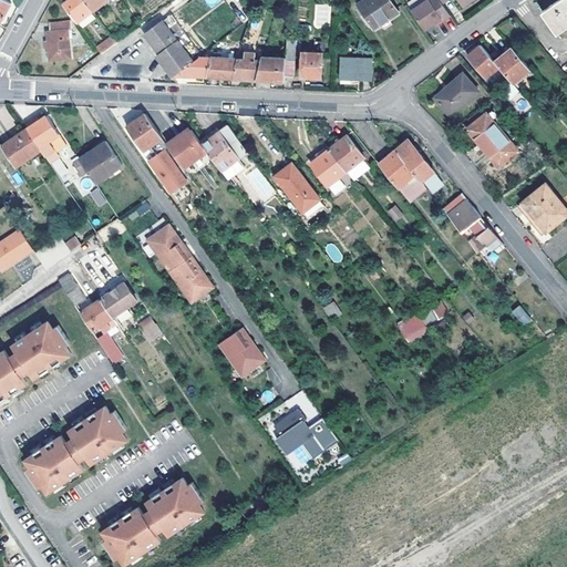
[(0,0),(0,23),(10,3),(2,0),(0,0)]
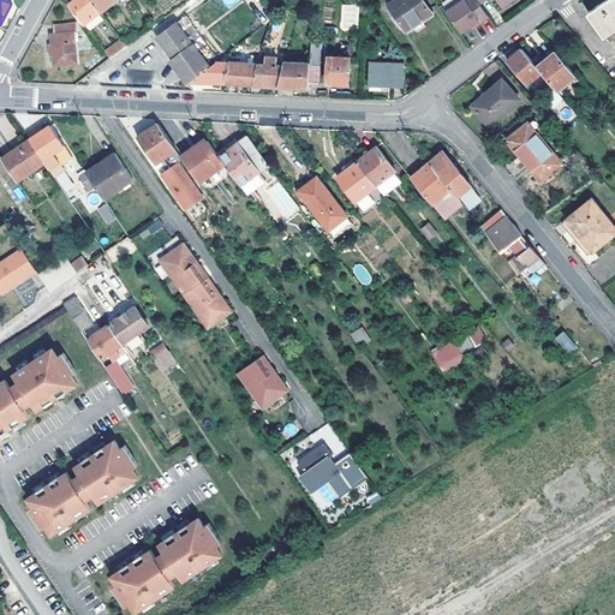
[(90,0),(78,0),(71,7),(85,25),(101,13),(90,0)]
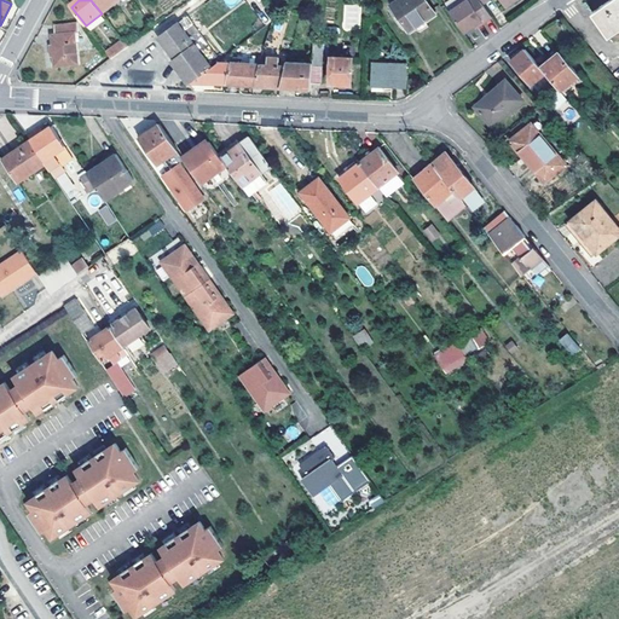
[(91,0),(102,13),(119,0),(91,0)]
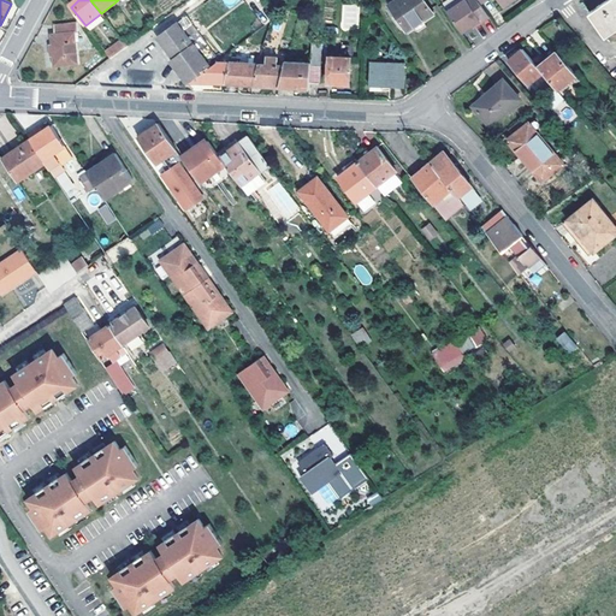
[(404,31),(431,15),(420,0),(395,0),(385,6),(401,30),(403,29),(404,31)]
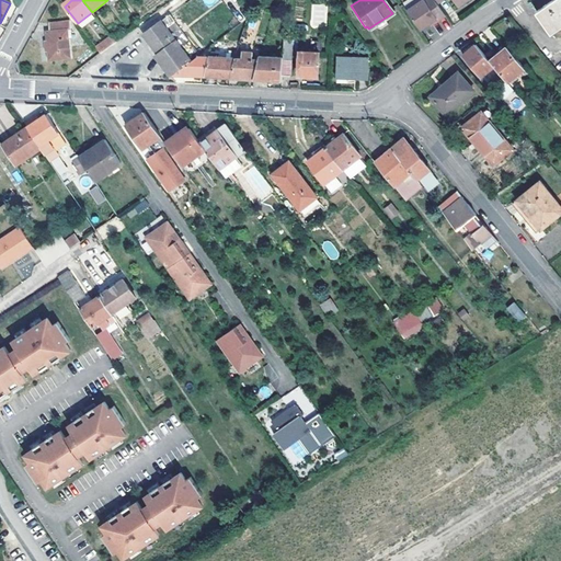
[(421,0),(404,12),(418,32),(426,25),(434,21),(435,23),(444,18),(434,4),(431,0),(421,0)]
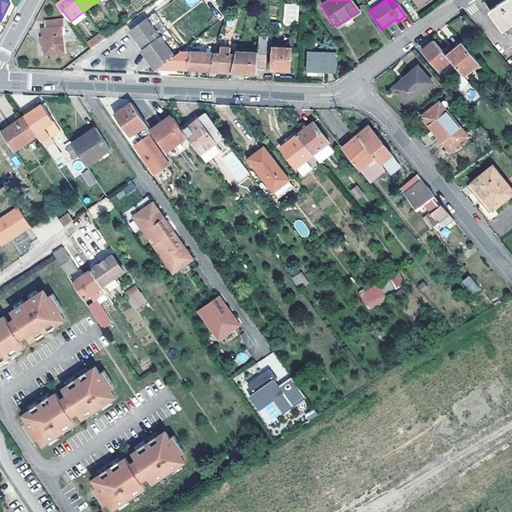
[(409,0),(415,8),(426,0),(409,0)]
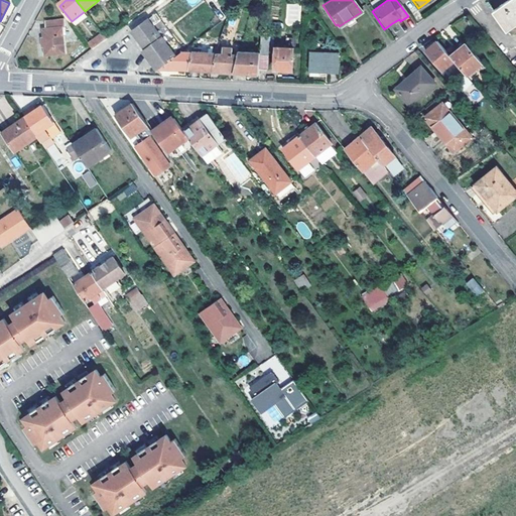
[(506,32),(515,24),(515,0),(509,0),(501,6),(492,12),(506,32)]
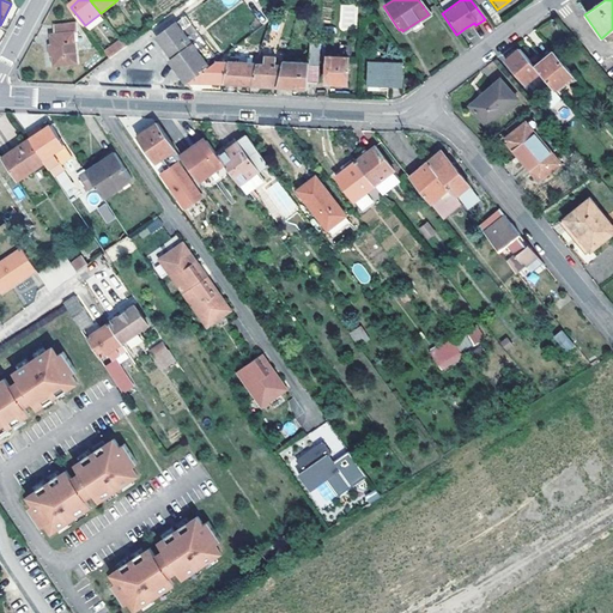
[(85,25),(90,34),(107,22),(101,13),(85,25)]
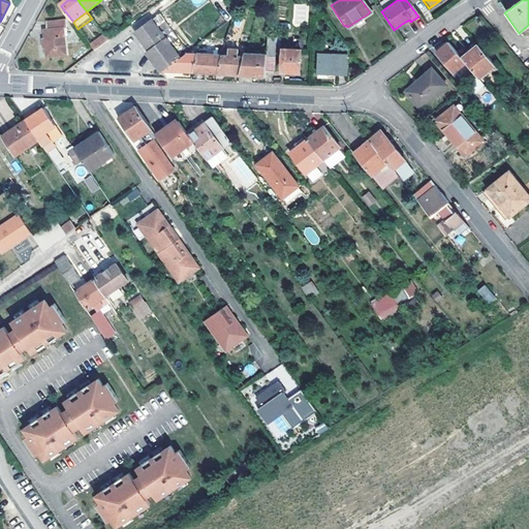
[(66,20),(45,23),(47,30),(44,31),(44,39),(42,39),(43,49),(45,49),(47,56),(66,55),(64,29),(66,29),(66,20)]
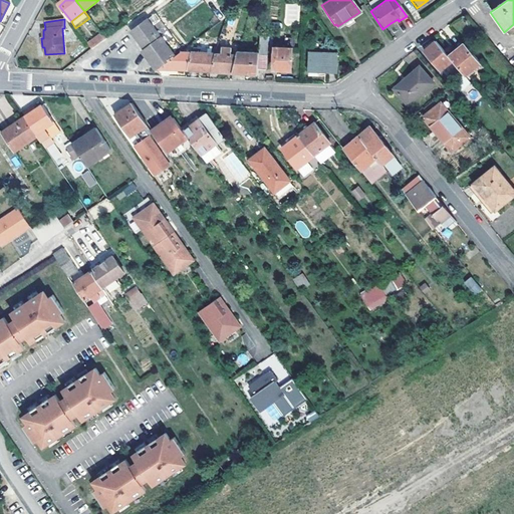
[(156,71),(157,70),(180,52),(183,51),(160,20),(151,26),(147,21),(131,32),(144,50),(142,52),(156,71)]
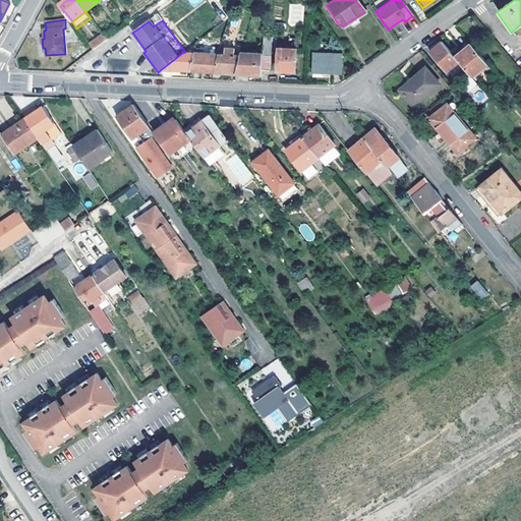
[(90,46),(94,52),(108,41),(104,36),(90,46)]
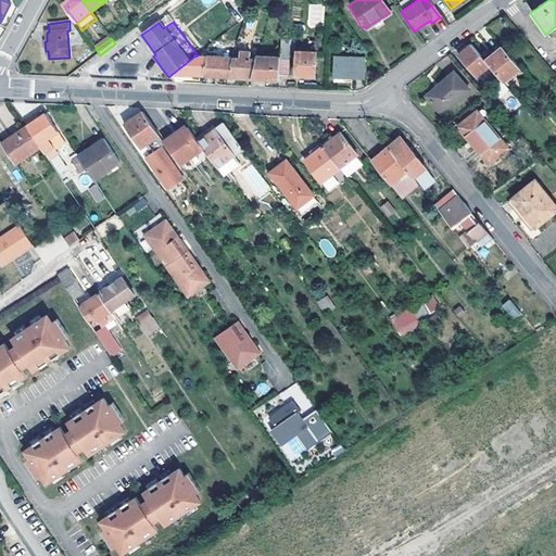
[(279,59),(279,75),(287,75),(288,59),(288,51),(289,51),(289,39),(280,38),(279,58),(279,59)]
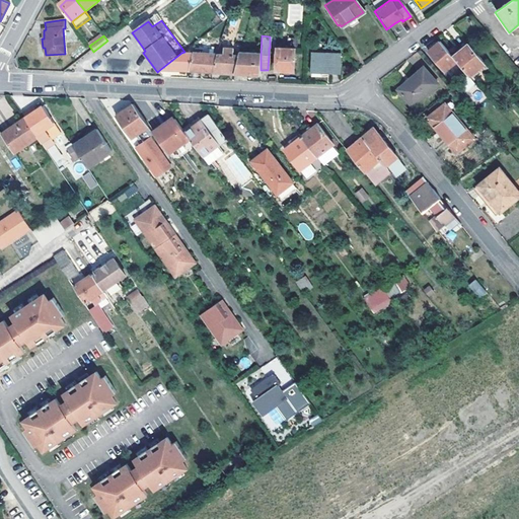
[(450,57),(438,42),(426,52),(443,72),(455,62),(450,57)]
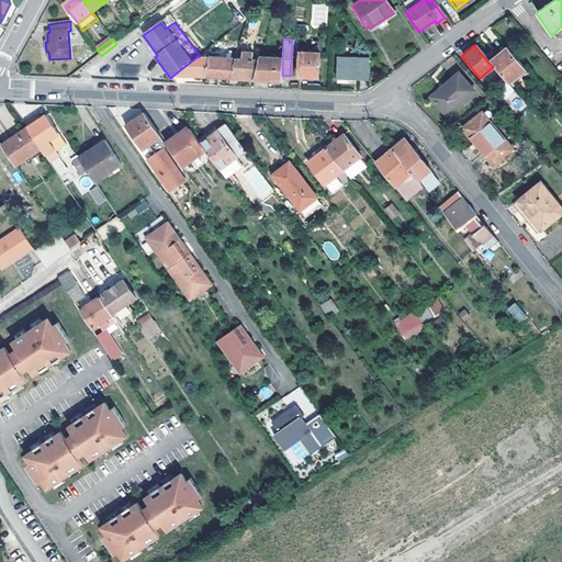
[(505,47),(487,62),(493,67),(503,79),(506,83),(524,69),(505,47)]
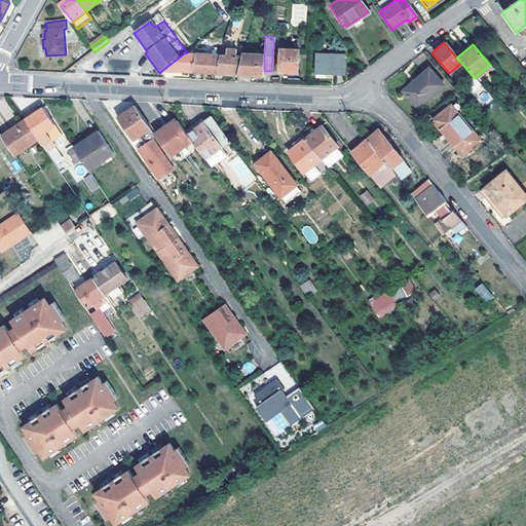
[(299,50),(280,49),(279,71),(298,72),(299,50)]
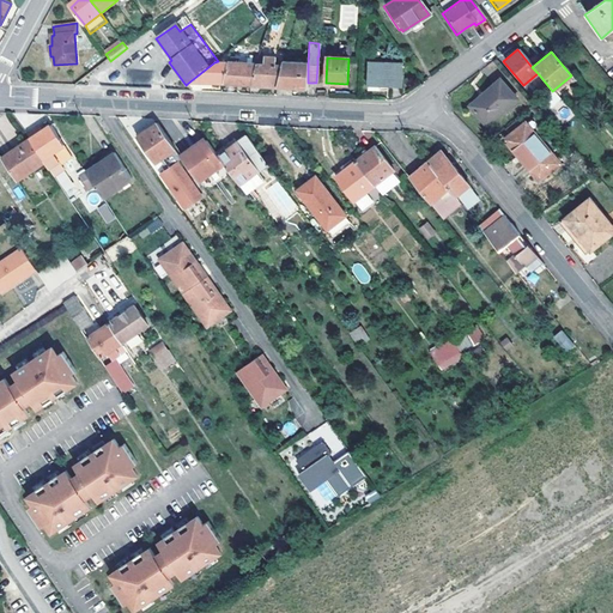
[(253,86),(279,87),(283,70),(277,70),(277,62),(266,61),(266,66),(258,66),(253,86)]
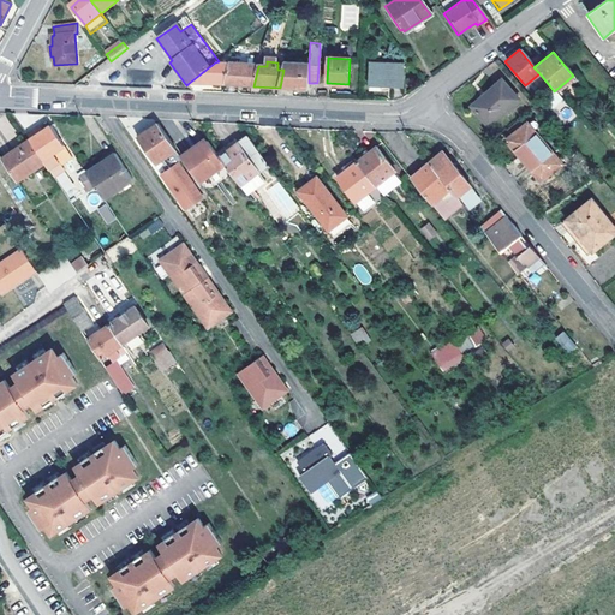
[(215,63),(187,84),(224,85),(227,65),(215,63)]
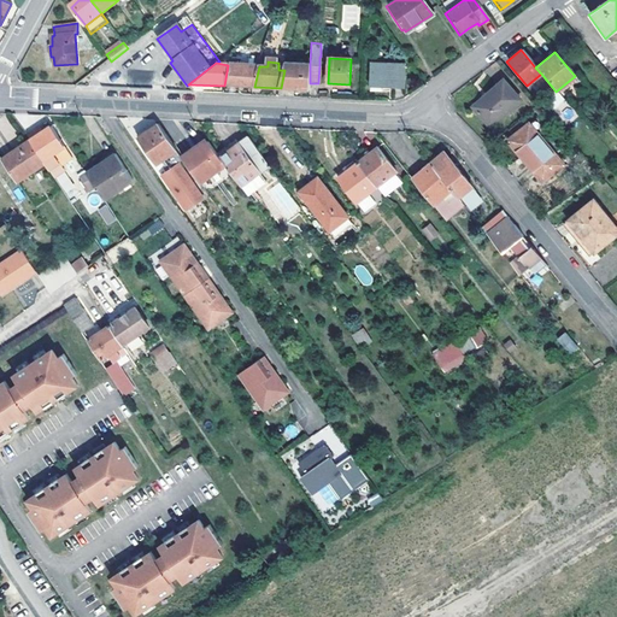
[(281,88),(310,89),(310,83),(310,65),(310,64),(286,65),(285,70),(281,88)]
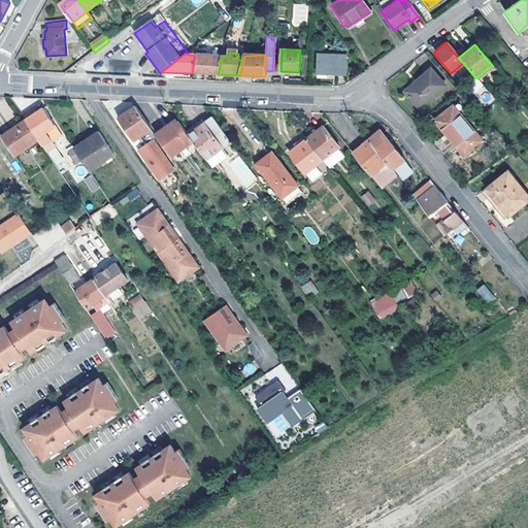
[(343,56),(316,55),(315,77),(315,81),(325,83),(325,77),(343,78),(343,56)]
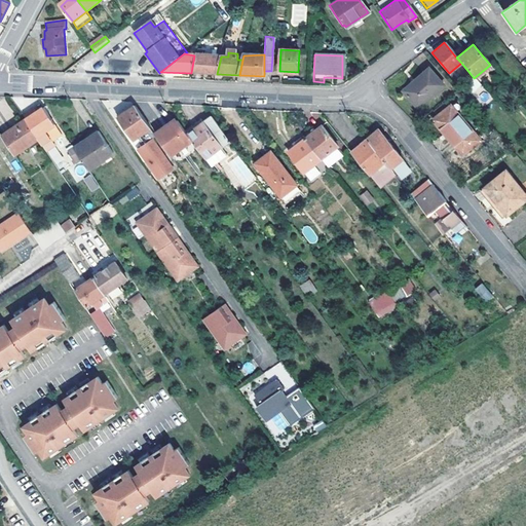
[(191,73),(217,74),(221,57),(194,55),(191,73)]
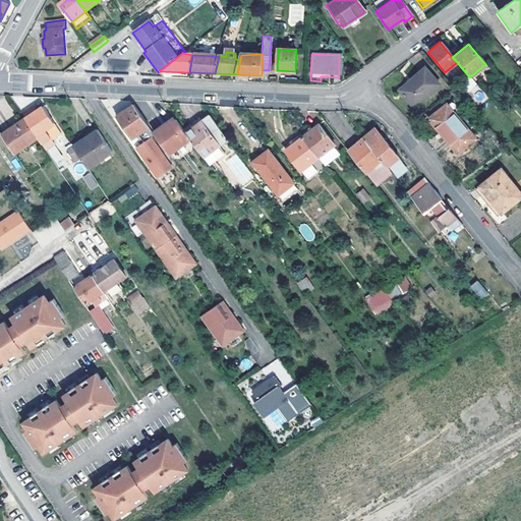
[(422,67),(396,90),(411,106),(437,83),(422,67)]
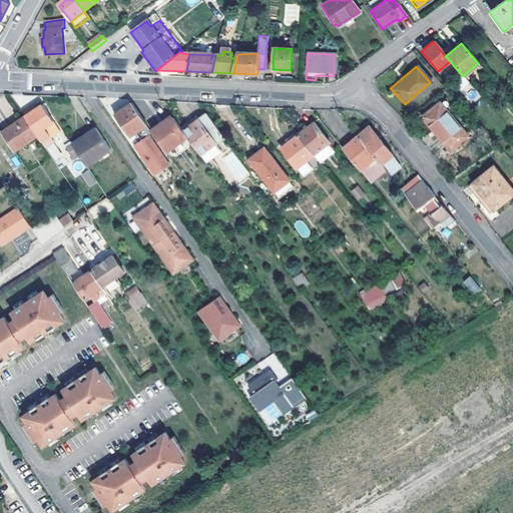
[(458,92),(469,84),(462,76),(459,72),(452,78),(457,84),(453,87),(458,92)]
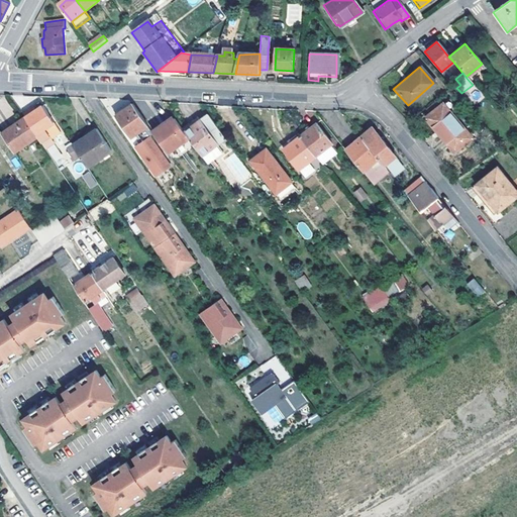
[(427,114),(424,117),(452,152),(470,138),(466,133),(473,128),(447,98),(439,105),(436,100),(424,110),(427,114)]
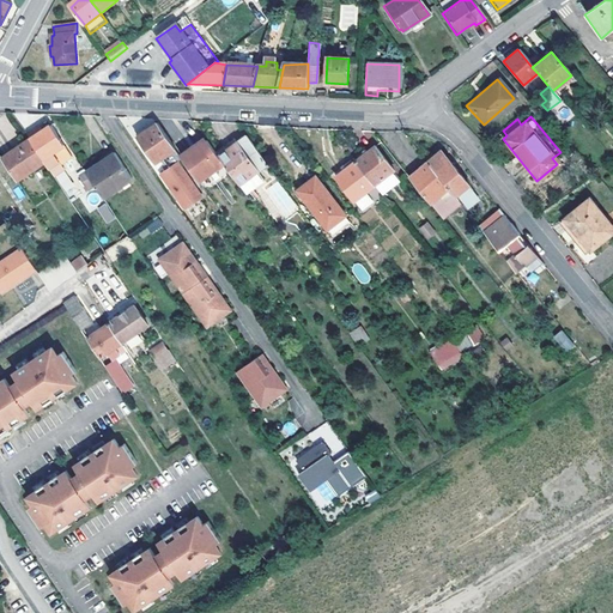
[(199,180),(196,177),(192,181),(171,151),(176,147),(158,122),(138,137),(155,162),(162,157),(168,168),(161,173),(190,218),(213,202),(199,180)]
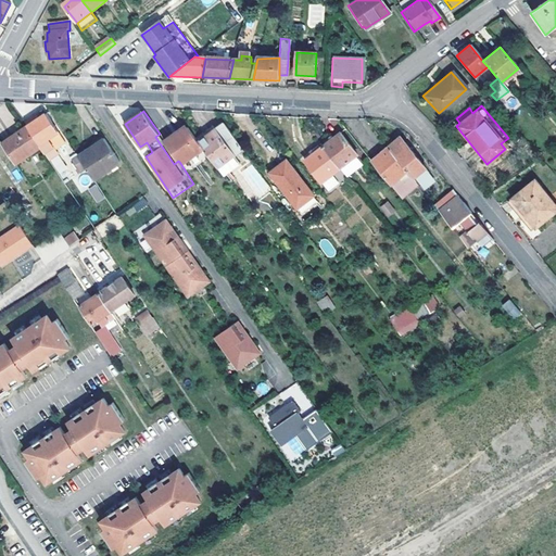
[(34,115),(23,122),(26,127),(40,148),(48,160),(57,154),(52,148),(54,146),(57,149),(63,144),(63,143),(45,115),(37,121),(34,115)]
